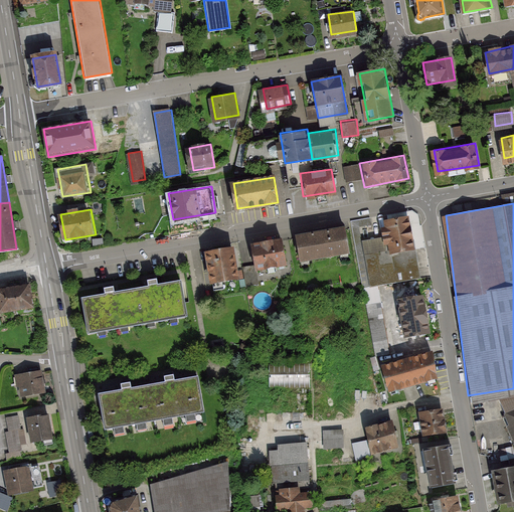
[(414,217),(378,224),(380,237),(360,241),(368,287),(424,278),(414,217)]
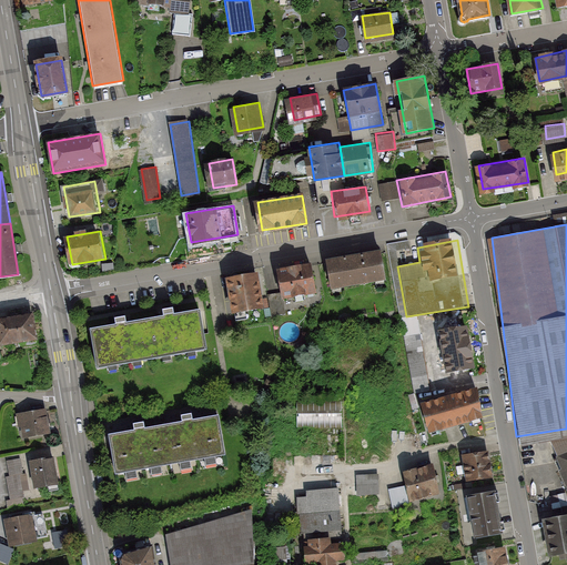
[(385,248),(327,258),(333,285),(390,275),(385,248)]
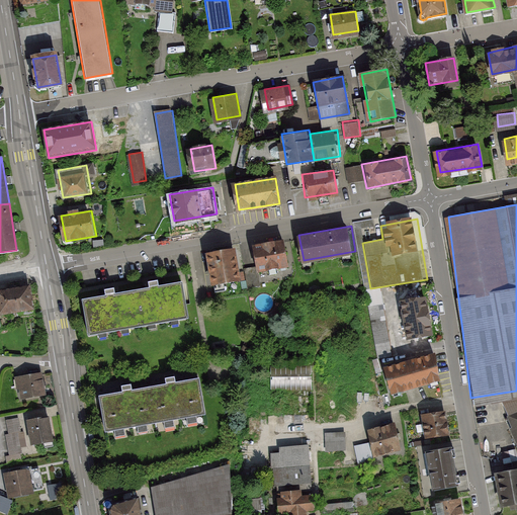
[(286,238),(255,243),(259,264),(260,273),(291,267),(286,238)]
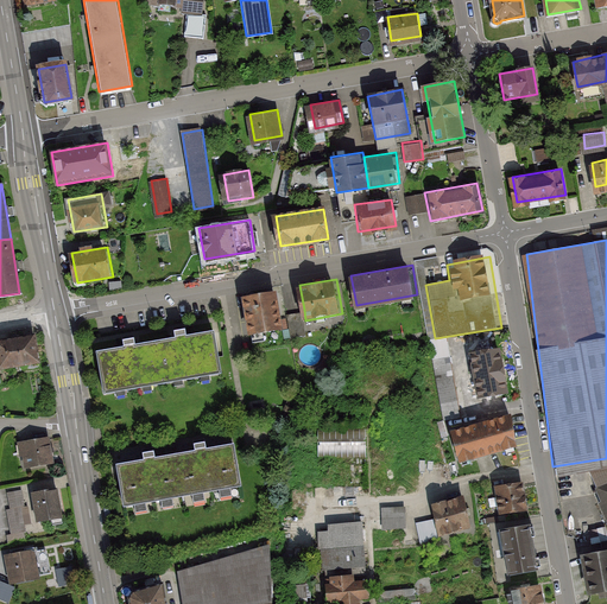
[(272,296),(238,300),(244,337),(278,331),(272,296)]
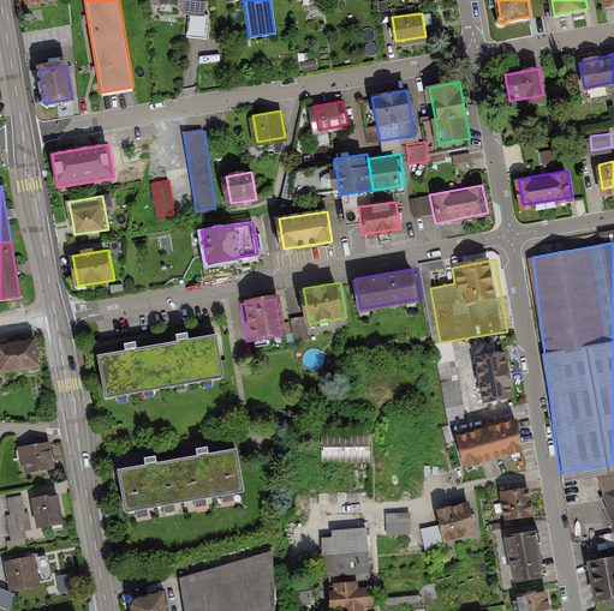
[(309,324),(308,313),(291,316),(296,339),(311,336),(309,324)]
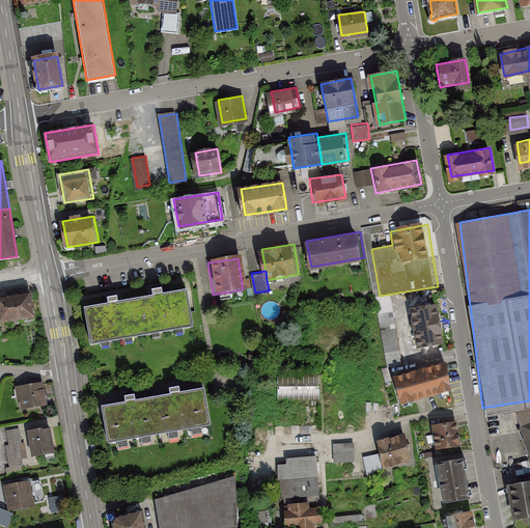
[(188,286),(136,297),(142,333),(195,324),(188,286)]
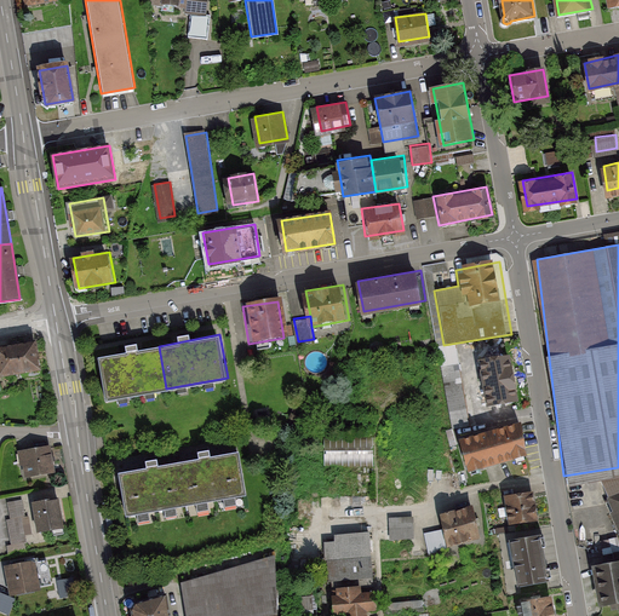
[(36,341),(0,346),(0,375),(40,369),(36,341)]
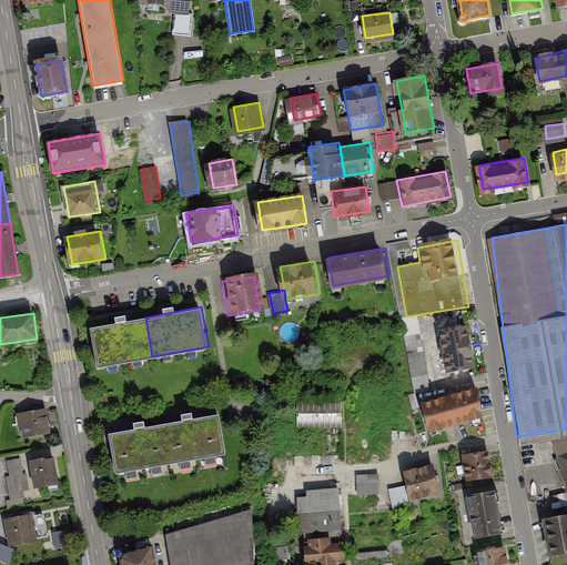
[(152,356),(145,318),(91,328),(98,366),(152,356)]
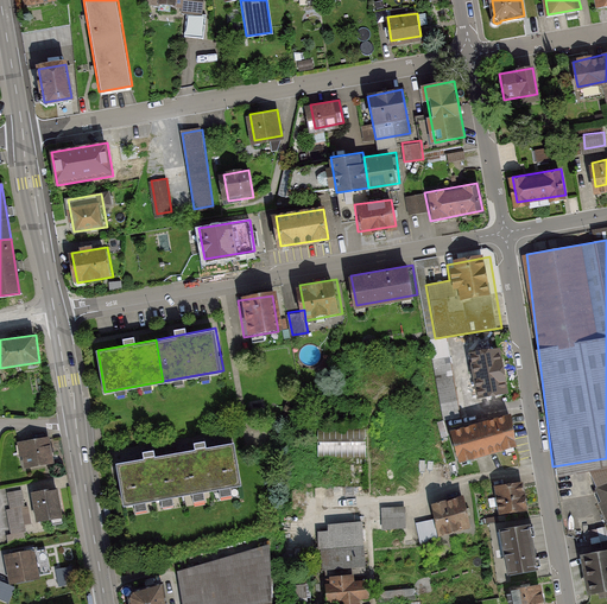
[(451,339),(435,342),(447,415),(463,413),(451,339)]
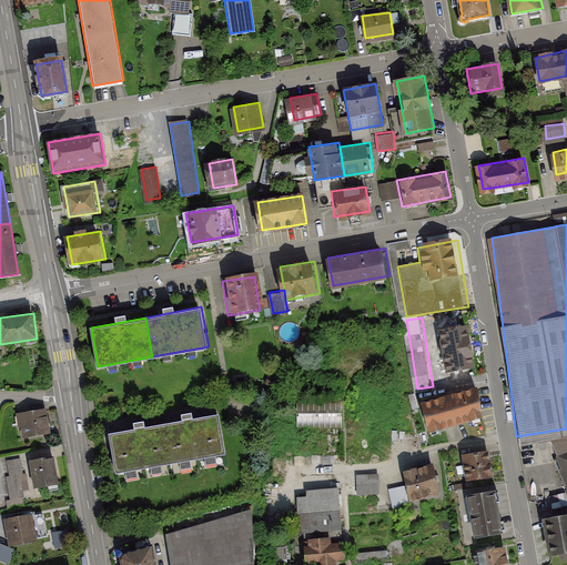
[(473,328),(435,334),(443,380),(481,373),(473,328)]
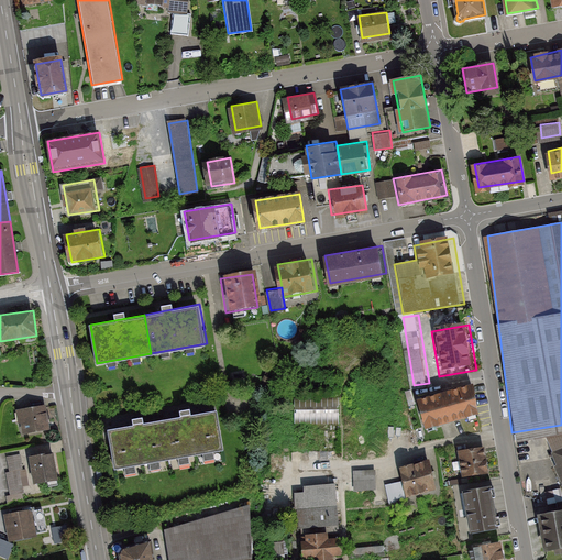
[(472,387),(419,399),(425,425),(477,413),(472,387)]
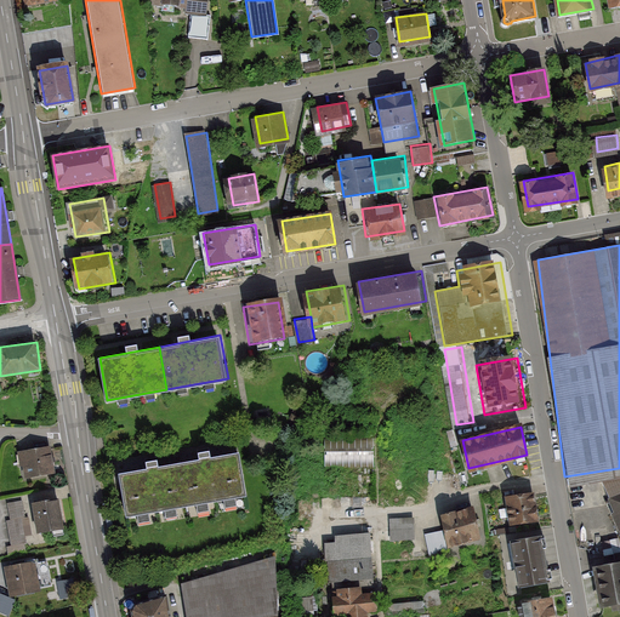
[(377,434),(328,435),(329,462),(379,461),(377,434)]
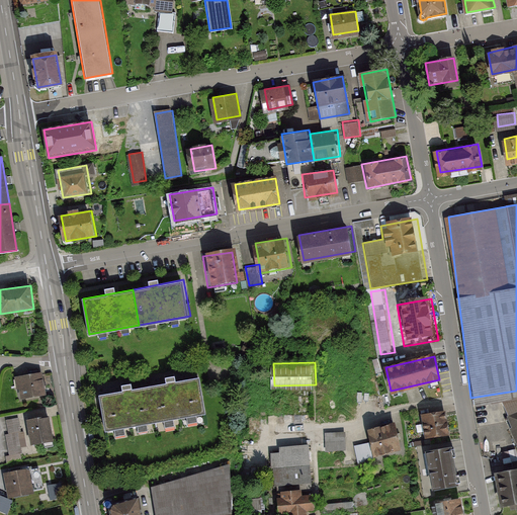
[(44,373),(20,377),(25,399),(49,394),(44,373)]
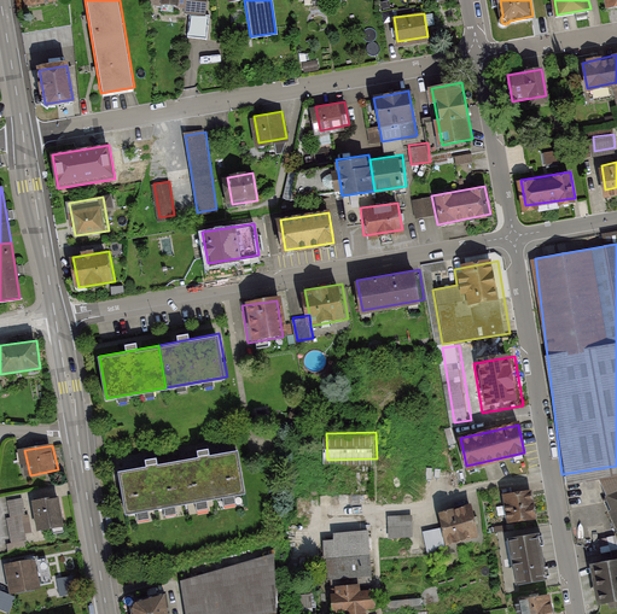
[(239,450),(181,461),(188,503),(246,493),(239,450)]
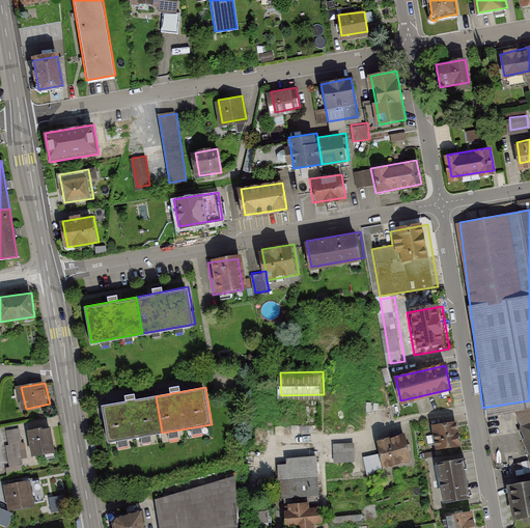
[(162,433),(156,396),(103,405),(109,441),(162,433)]
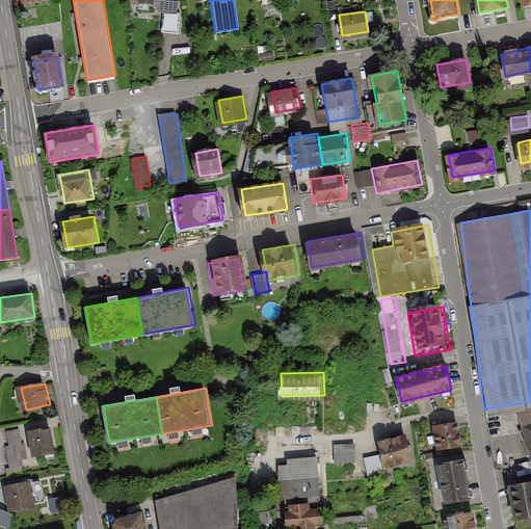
[(530,422),(520,427),(530,453),(530,422)]
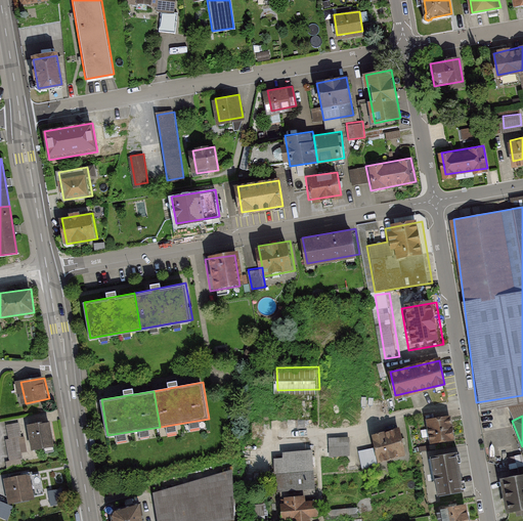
[(447,417),(426,419),(428,441),(450,439),(447,417)]
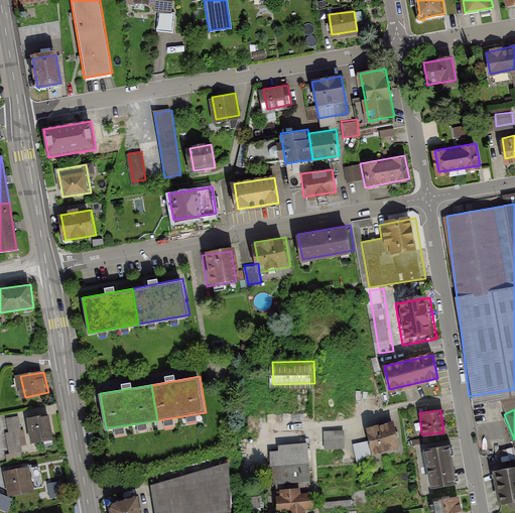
[(50,415),(30,419),(35,442),(55,438),(50,415)]
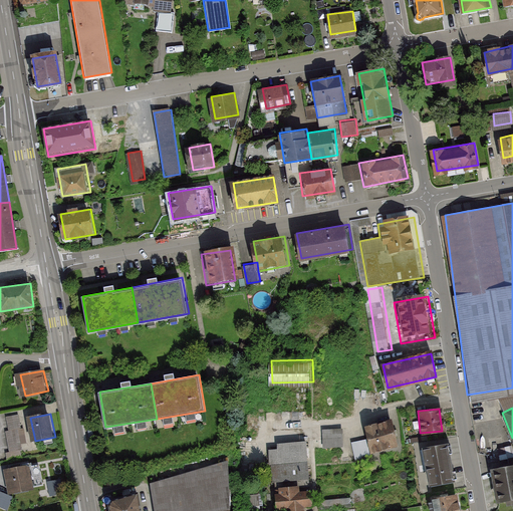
[(22,415),(9,418),(11,428),(8,429),(10,439),(6,440),(10,457),(26,454),(23,441),(32,439),(30,427),(25,428),(22,415)]
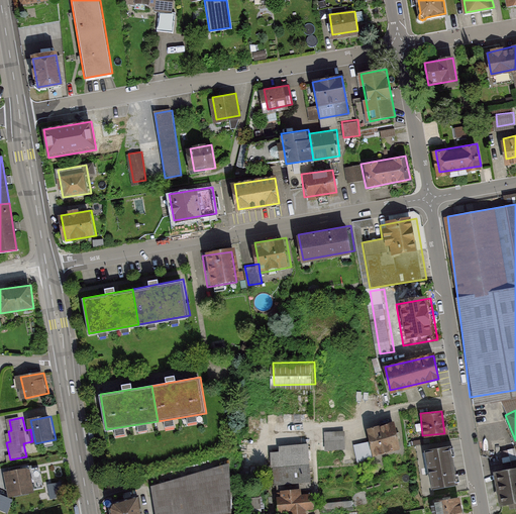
[(393,422),(362,428),(368,453),(398,447),(393,422)]
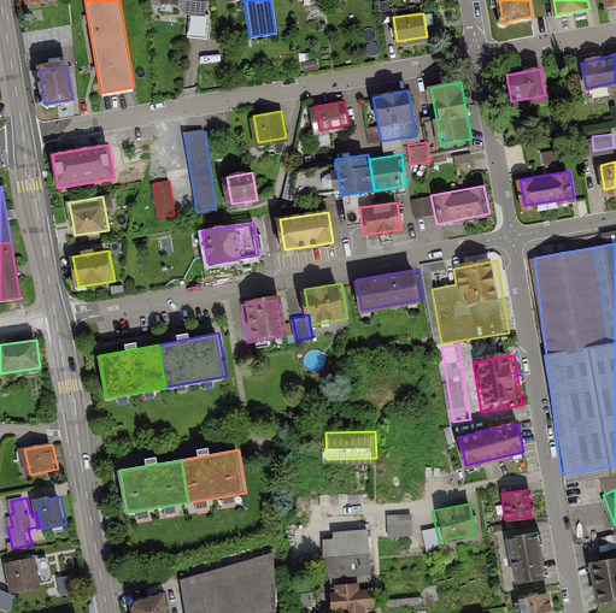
[(415,531),(414,510),(389,511),(392,532),(415,531)]
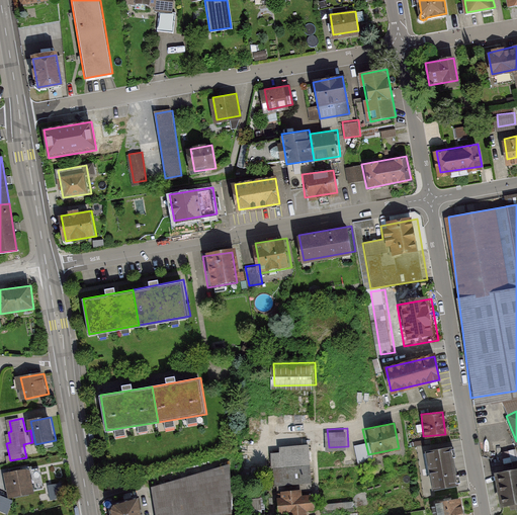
[(308,444),(279,446),(279,453),(270,454),(272,487),(311,484),(308,444)]
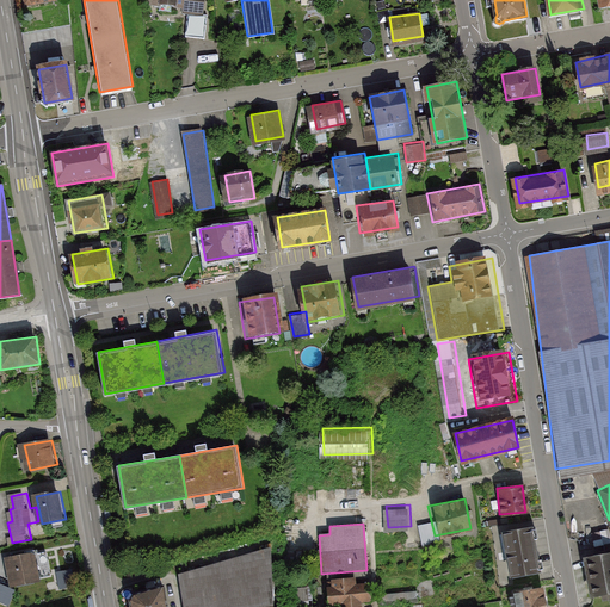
[(529,527),(499,531),(505,574),(535,570),(529,527)]
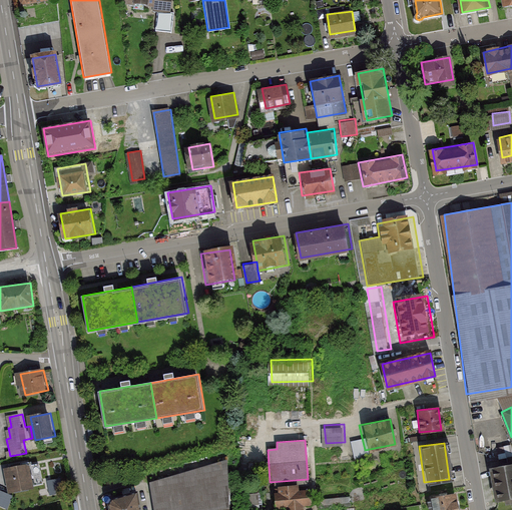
[(40,459),(7,465),(11,489),(44,482),(41,466),(40,459)]
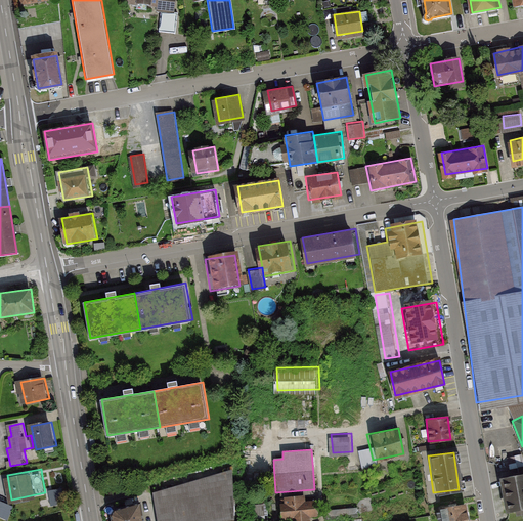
[(230,470),(154,491),(158,520),(190,520),(234,516),(230,470)]
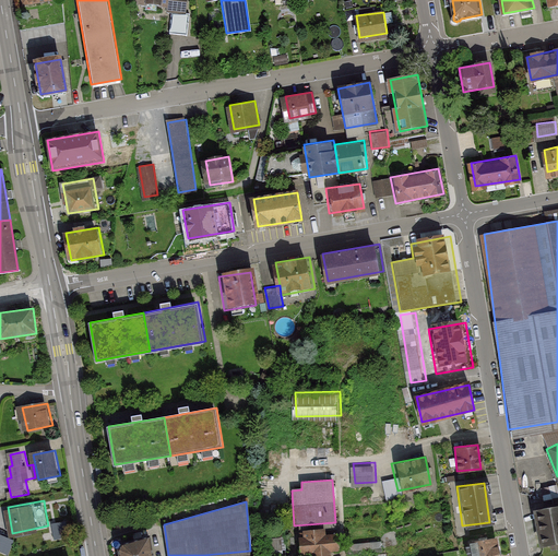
[(557,506),(533,510),(536,544),(557,541),(557,506)]
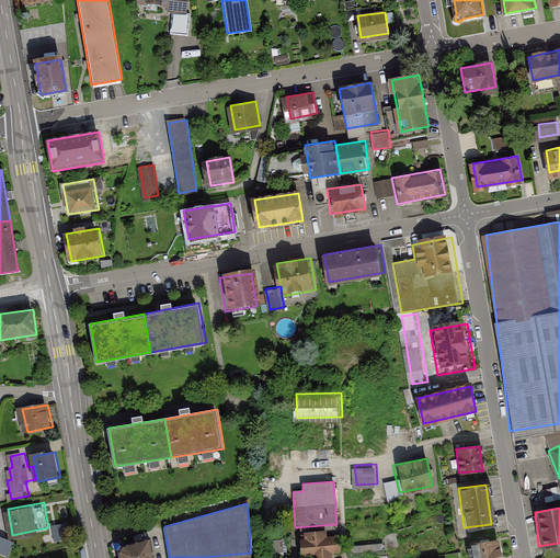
[(336,533),(301,536),(304,557),(338,554),(336,533)]
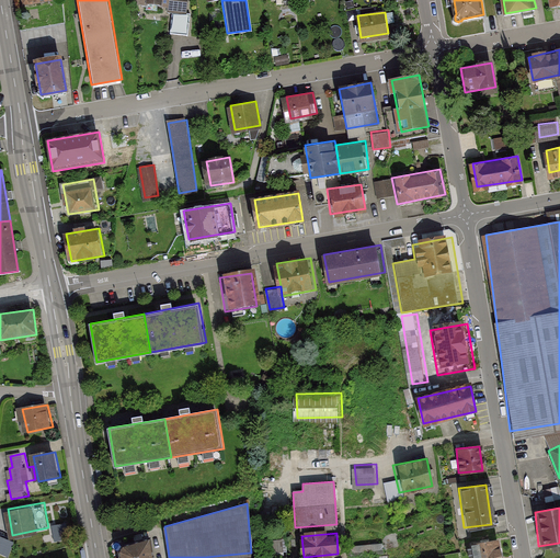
[(2,536),(0,539),(0,549),(9,554),(14,541),(2,536)]
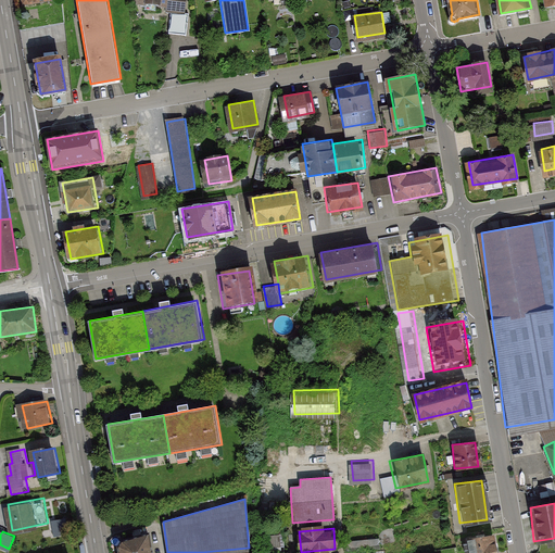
[(152,552),(148,532),(115,539),(117,552),(152,552)]
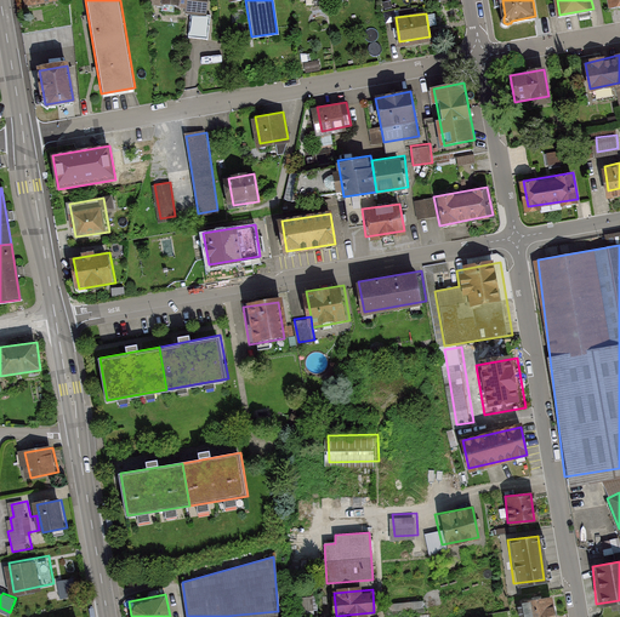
[(551,616),(550,599),(518,601),(519,616),(551,616)]
